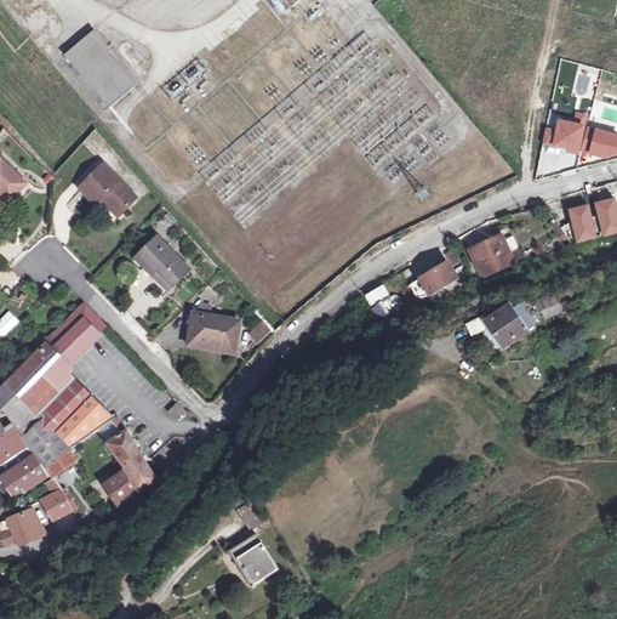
[(275,0),(284,11),(298,0),(275,0)]
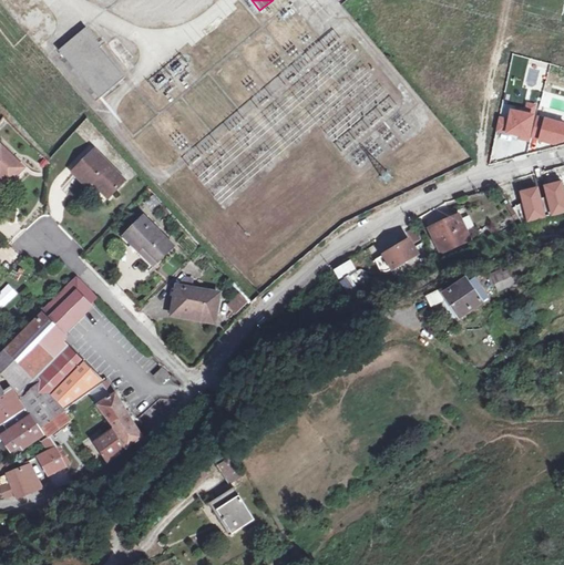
[(83,27),(55,49),(96,96),(122,75),(93,43),(95,41),(83,27)]
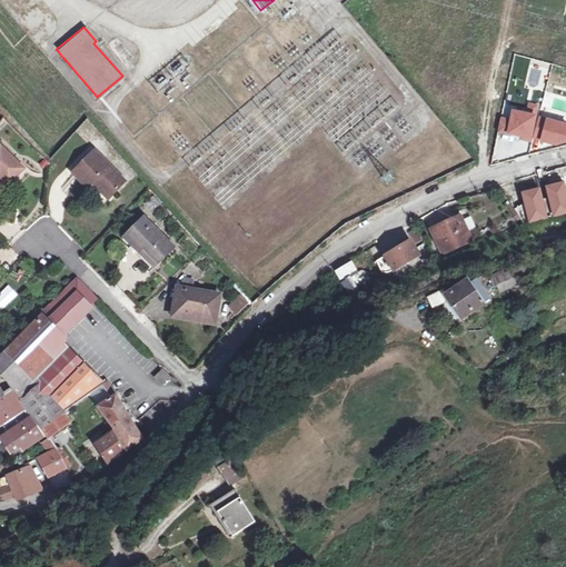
[(510,120),(500,118),(497,130),(522,136),(520,138),(529,140),(535,116),(513,111),(510,120)]
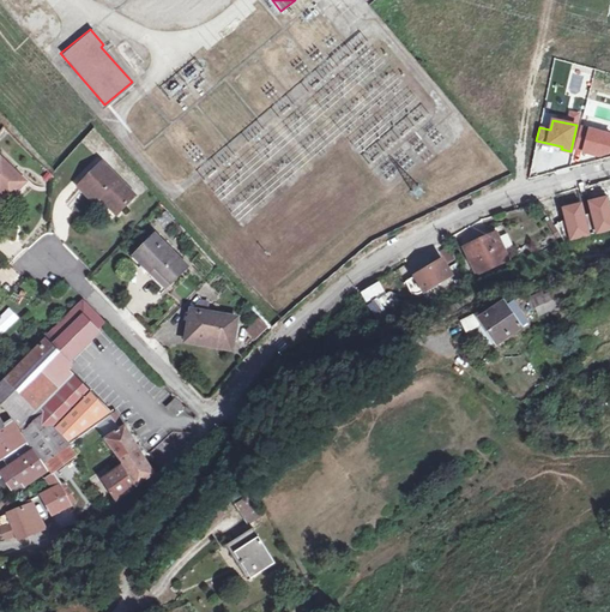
[(0,192),(7,198),(23,181),(0,160),(0,192)]
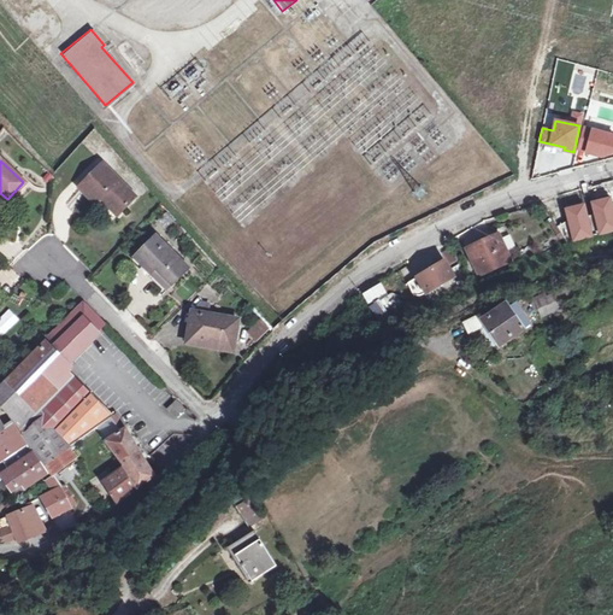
[(100,162),(77,186),(93,201),(98,197),(115,214),(133,195),(100,162)]
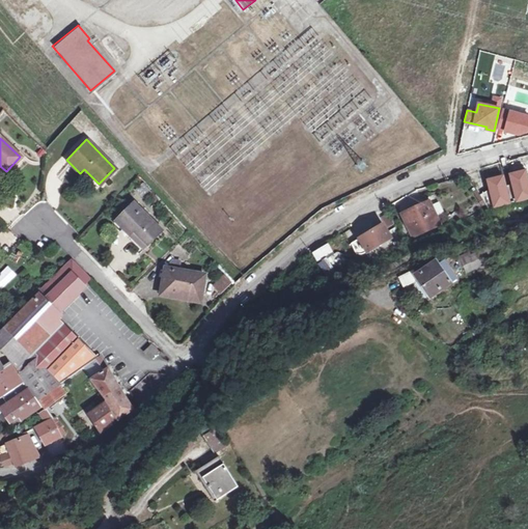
[(475,201),(489,194),(481,179),(467,187),(475,201)]
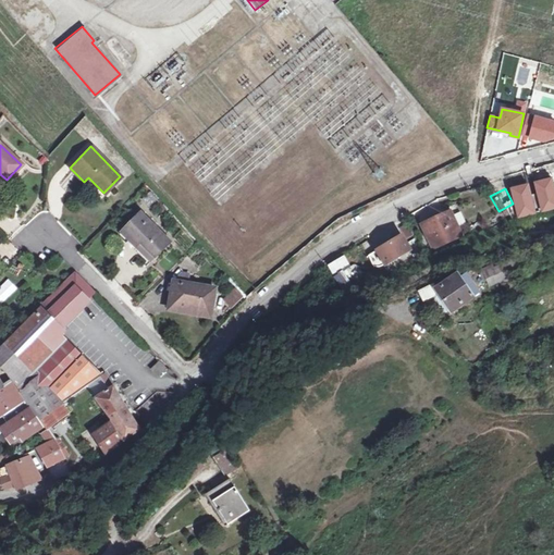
[(447,208),(417,221),(428,246),(458,233),(447,208)]
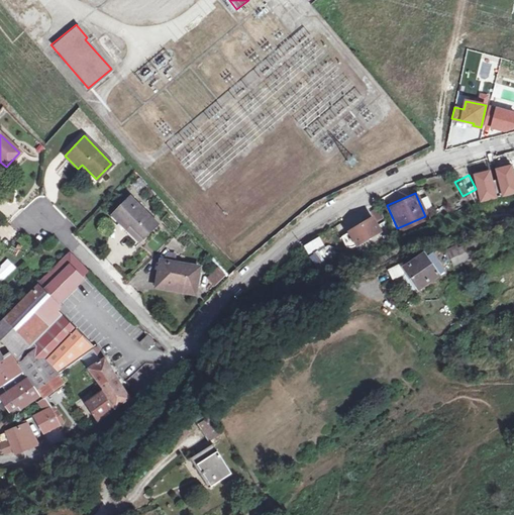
[(128,197),(110,214),(123,228),(128,223),(141,237),(156,224),(128,197)]
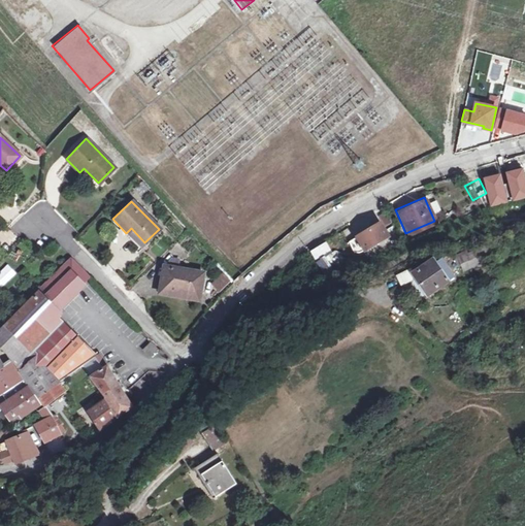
[(383,210),(374,215),(379,224),(388,220),(383,210)]
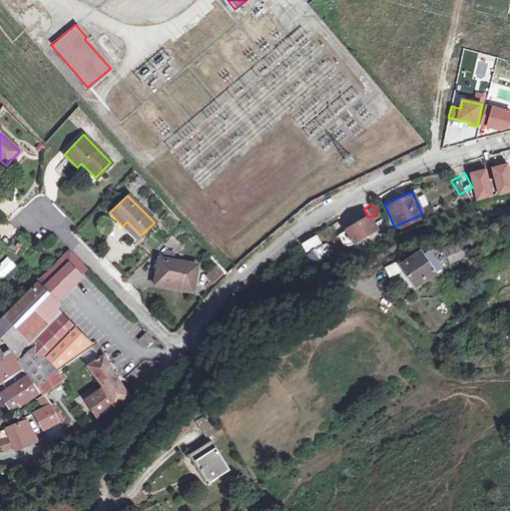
[(365,214),(345,227),(353,240),(373,227),(365,214)]
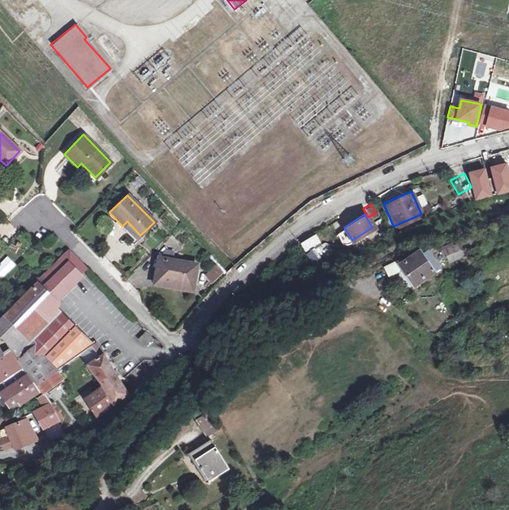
[(127,221),(122,226),(136,239),(140,235),(127,221)]
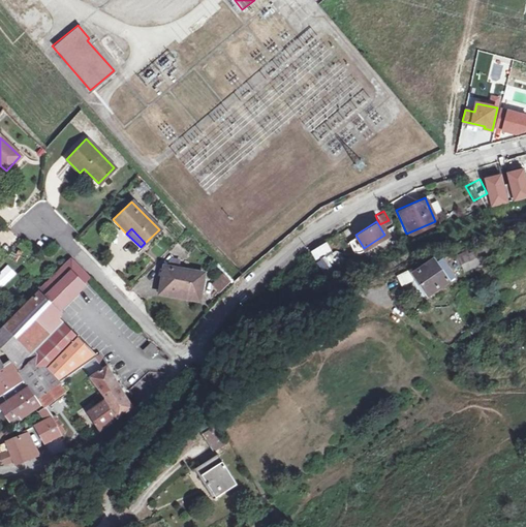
[(364,248),(356,235),(346,240),(354,253),(364,248)]
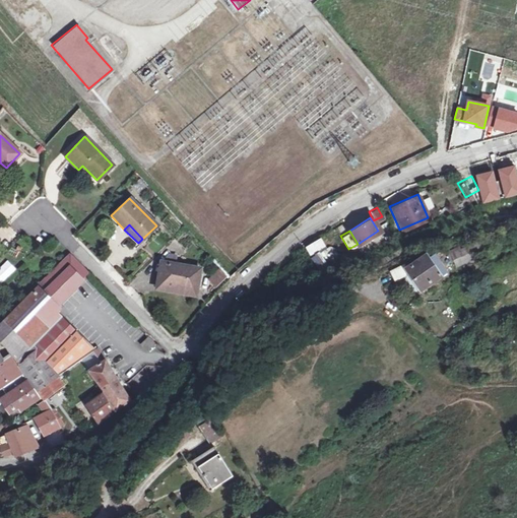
[(318,238),(307,245),(312,253),(310,254),(314,260),(317,259),(313,253),(323,246),(318,238)]
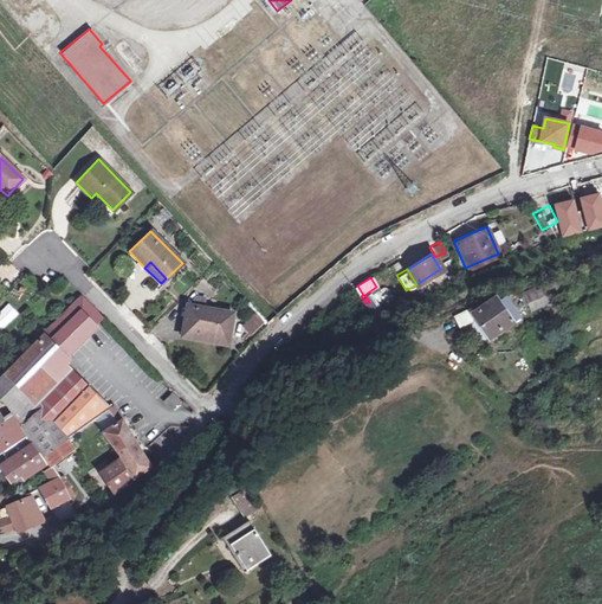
[(557,284),(554,278),(544,283),(548,289),(557,284)]
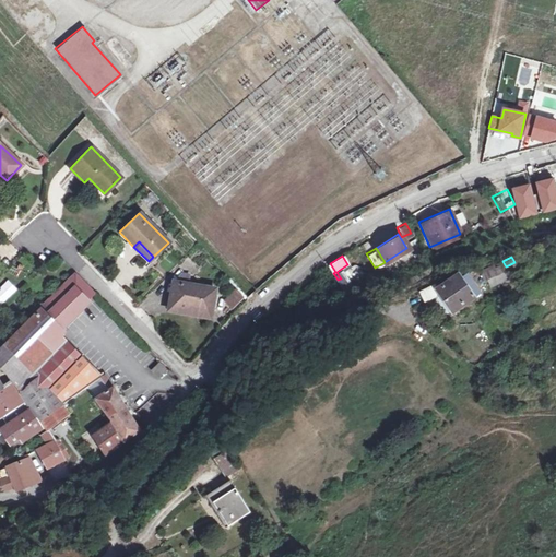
[(496,282),(509,276),(504,268),(501,262),(482,271),(489,285),(496,282)]
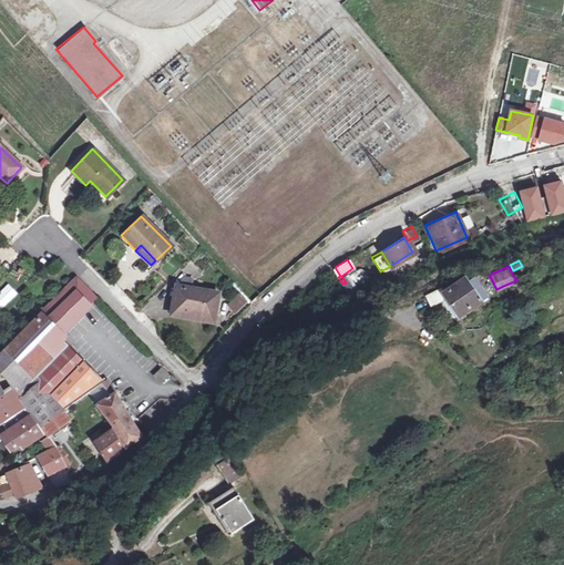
[(525,276),(522,266),(513,270),(511,271),(516,280),(525,276)]
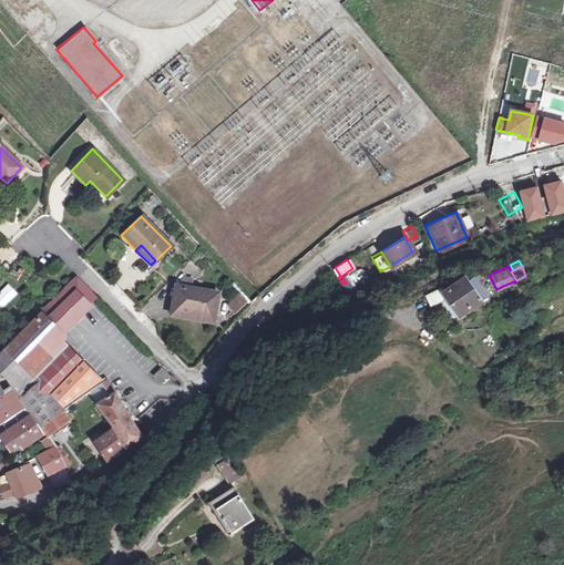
[(20,398),(38,425),(60,409),(85,391),(86,390),(92,387),(94,390),(101,386),(99,382),(100,382),(101,380),(55,334),(94,296),(74,275),(38,312),(39,314),(0,352),(0,373),(21,398),(20,398)]
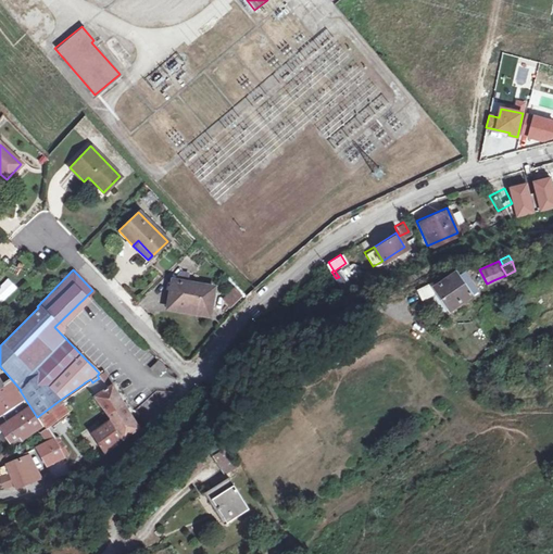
[(431,284),(416,289),(420,297),(430,292),(436,289),(447,305),(449,307),(476,289),(463,271),(456,275),(454,272),(432,286),(431,284)]
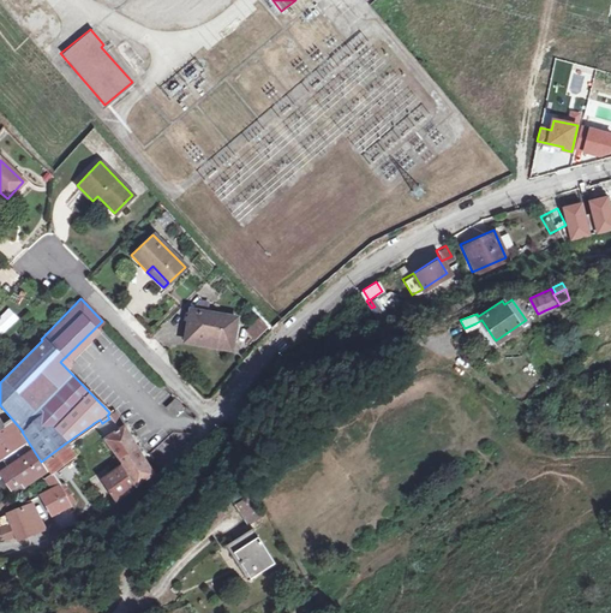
[(190,310),(185,340),(207,344),(208,337),(231,340),(234,319),(202,313),(204,302),(196,301),(192,307),(191,310),(190,310)]
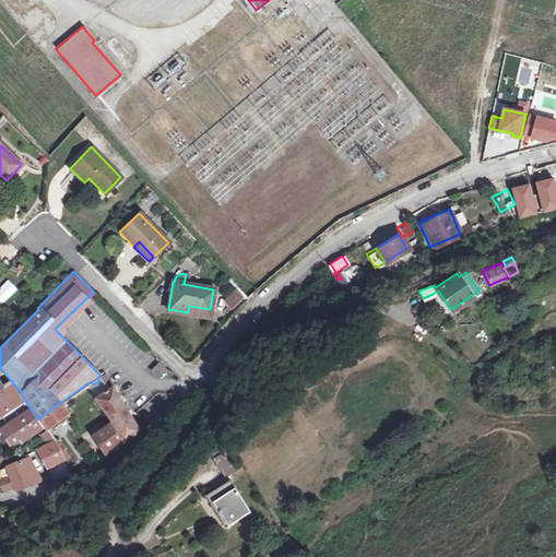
[(235,289),(231,294),(237,301),(243,296),(235,289)]
